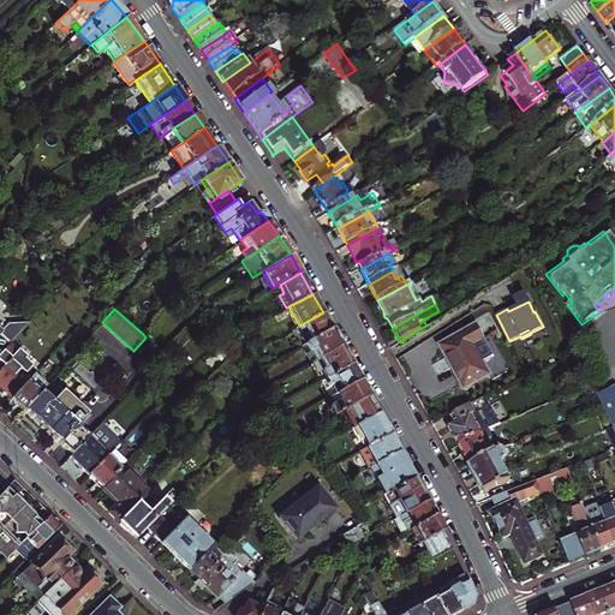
[(323,312),(299,326),(302,330),(306,328),(312,338),(330,328),(323,312)]
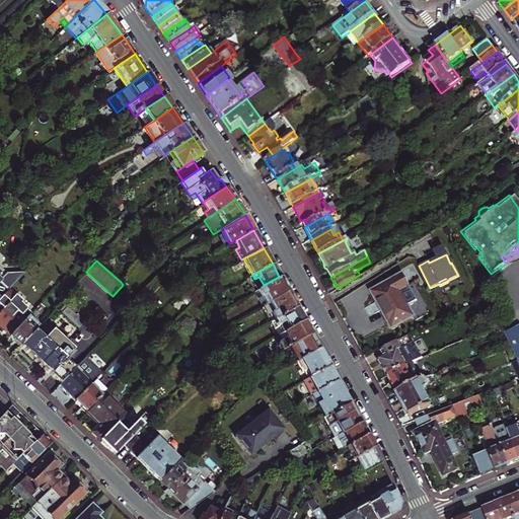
[(0,299),(9,289),(23,274),(6,275),(8,273),(7,273),(1,279),(0,277),(0,299)]
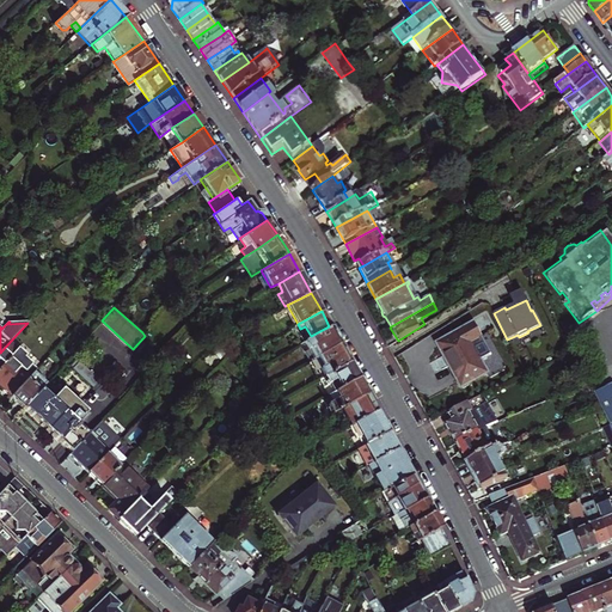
[(466,380),(485,369),(470,341),(477,336),(481,335),(473,322),(438,341),(457,377),(457,379),(459,383),(463,385),(466,383),(466,380)]
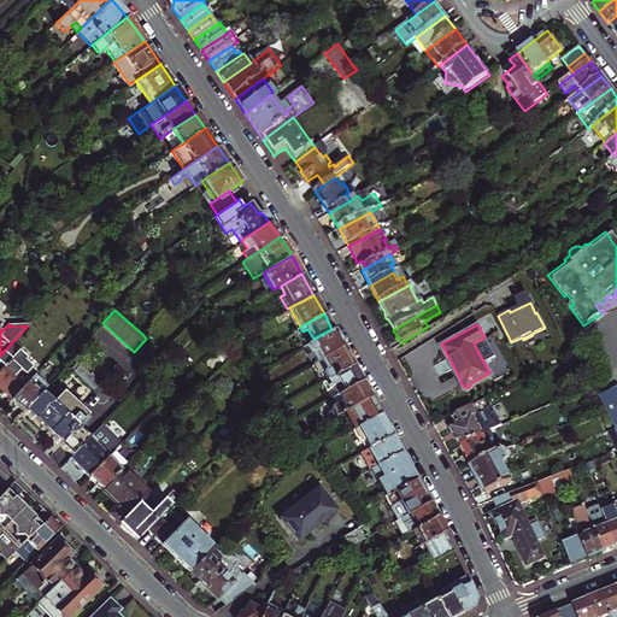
[(331,329),(313,339),(305,344),(309,351),(306,353),(311,363),(315,360),(319,359),(342,347),(331,329)]
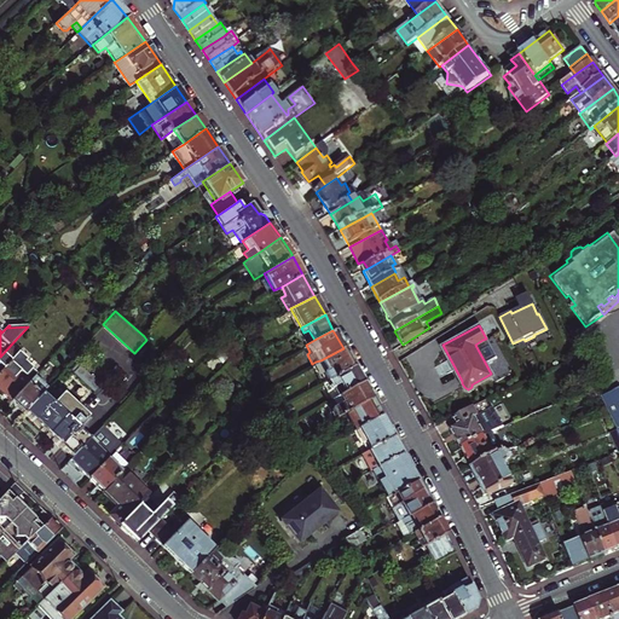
[(475,345),(491,374),(499,370),(482,340),(475,345)]
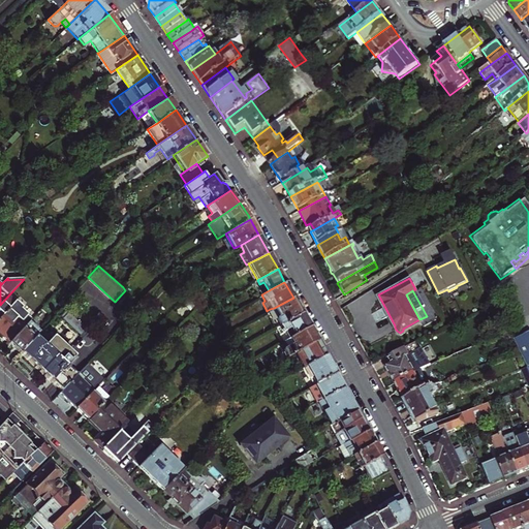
[(9,294),(0,305),(0,311),(3,314),(0,317),(0,334),(9,343),(30,320),(32,317),(22,309),(23,307),(9,294)]
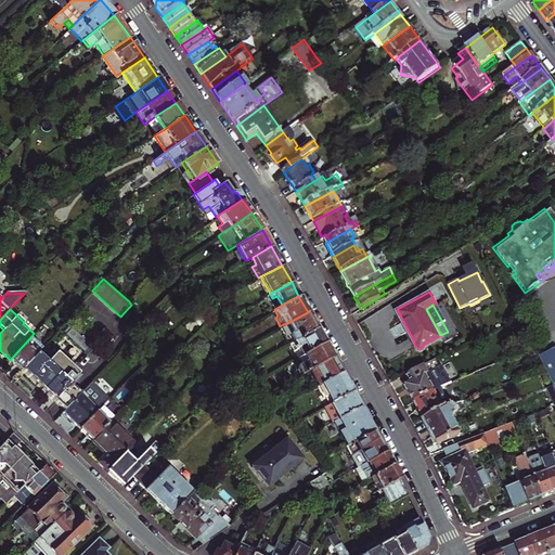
[(308,312),(287,323),(293,333),(289,334),(294,340),(297,339),(317,328),(308,312)]
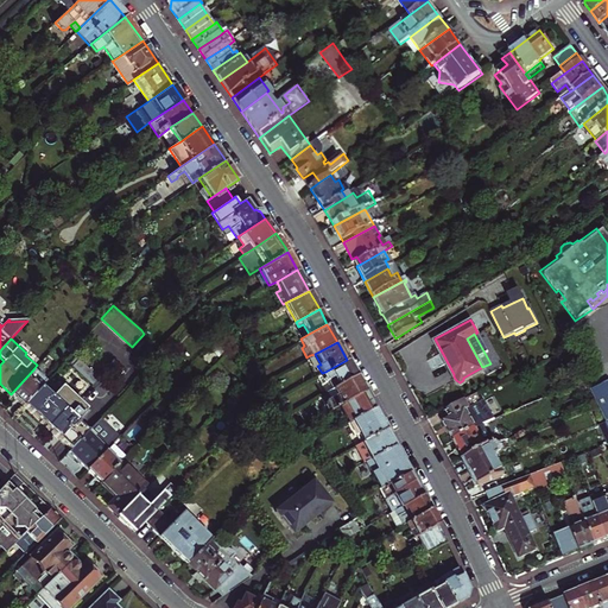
[(64,360),(46,379),(23,405),(70,450),(88,430),(76,419),(87,409),(81,403),(94,387),(92,385),(97,378),(74,356),(68,363),(64,360)]
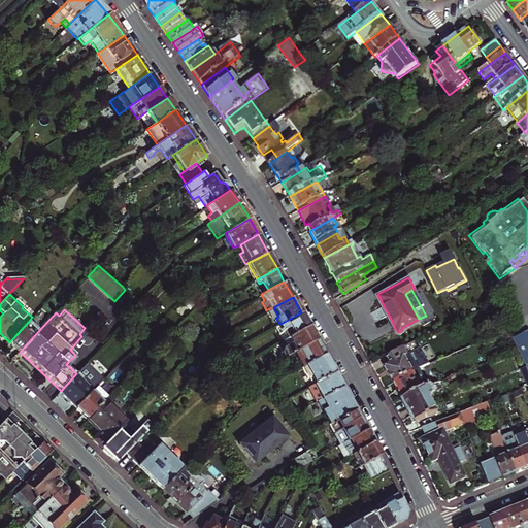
[(283,323),(290,336),(308,326),(301,312),(283,323)]
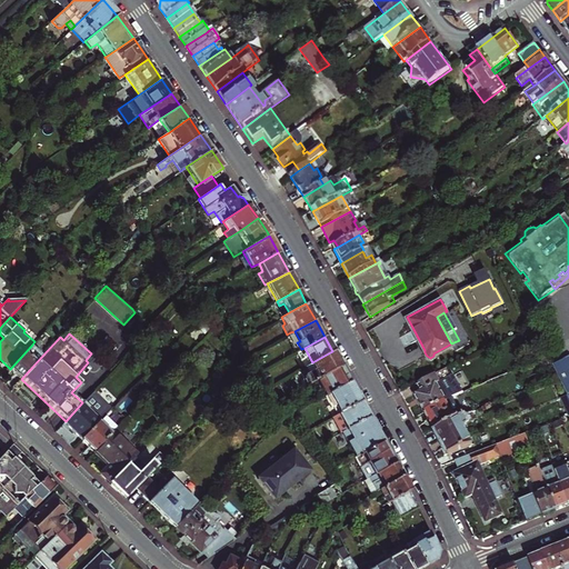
[(43,355),(32,345),(10,369),(21,379),(43,355)]
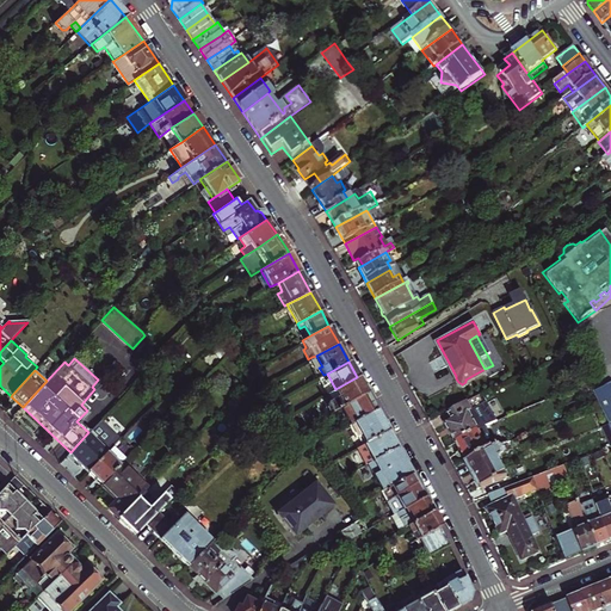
[(587,381),(582,371),(578,374),(582,383),(587,381)]
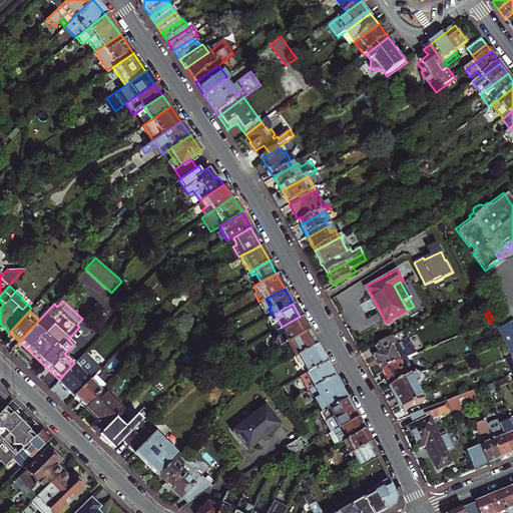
[(300,317),(282,327),(276,330),(279,337),(274,339),(277,347),(287,341),(307,330),(300,317)]
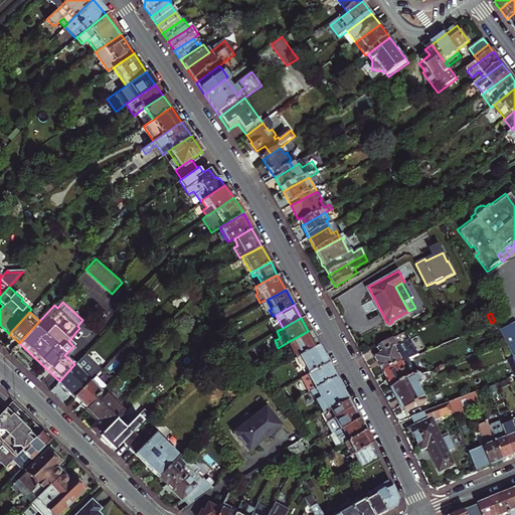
[(514,320),(499,329),(505,341),(514,361),(514,320)]
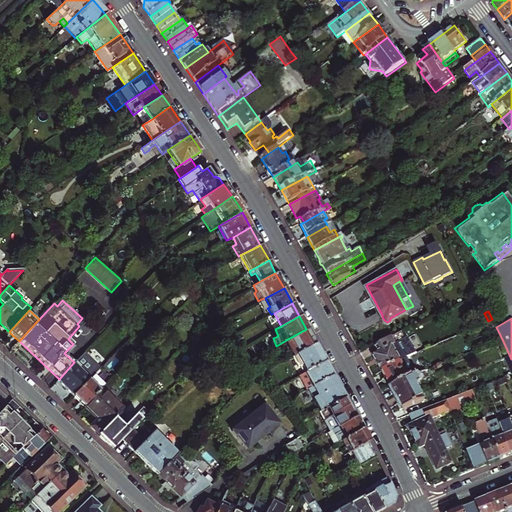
[(306,329),(286,340),(294,355),(314,344),(308,332),(306,329)]
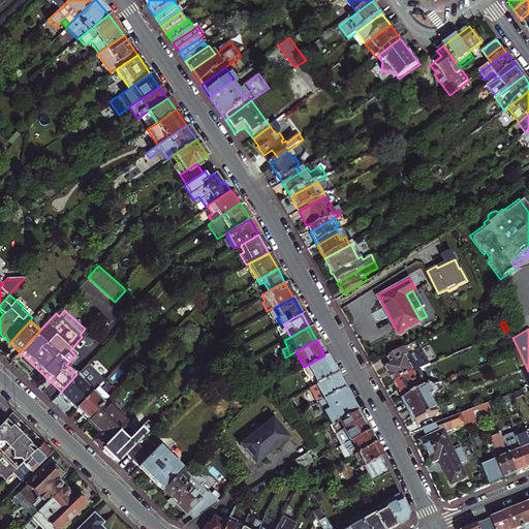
[(410,345),(414,352),(419,350),(415,343),(410,345)]
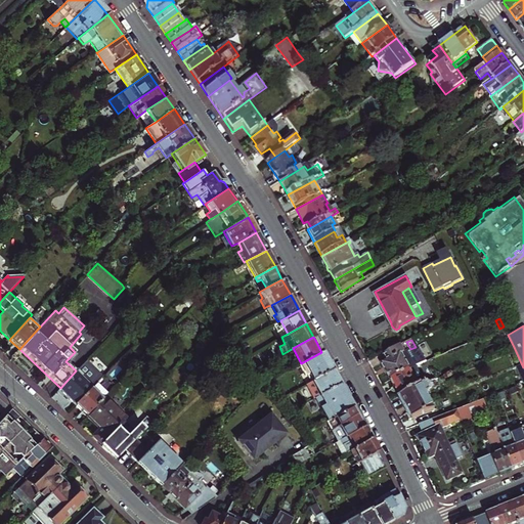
[(410,349),(406,342),(403,344),(384,354),(388,361),(382,364),(391,381),(417,367),(407,351),(410,349)]
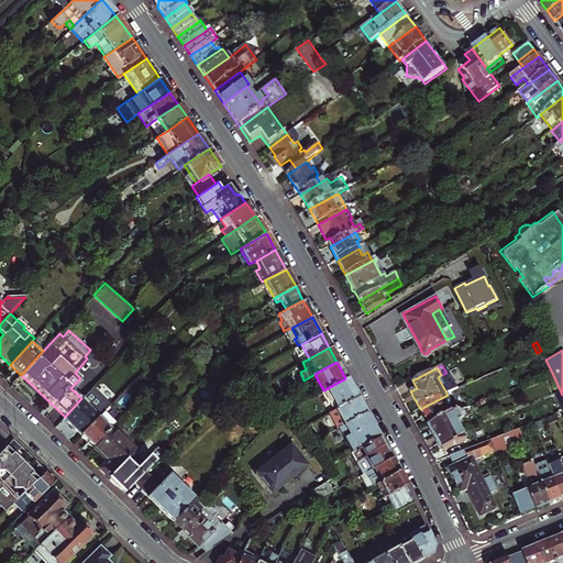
[(547,375),(559,399),(562,397),(562,395),(552,373),(547,375)]
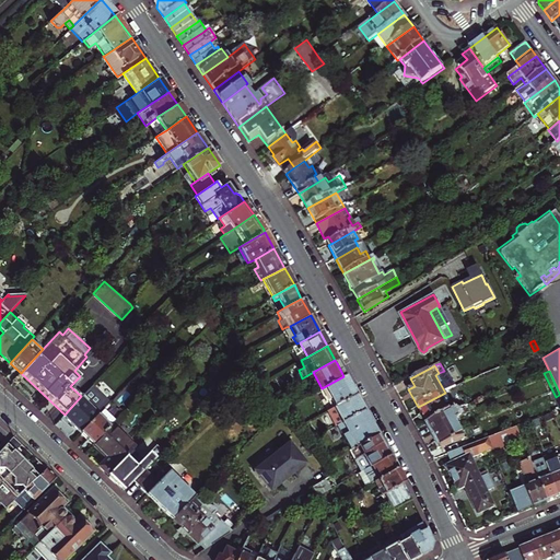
[(343,376),(322,388),(319,388),(326,400),(329,398),(334,406),(354,395),(343,376)]
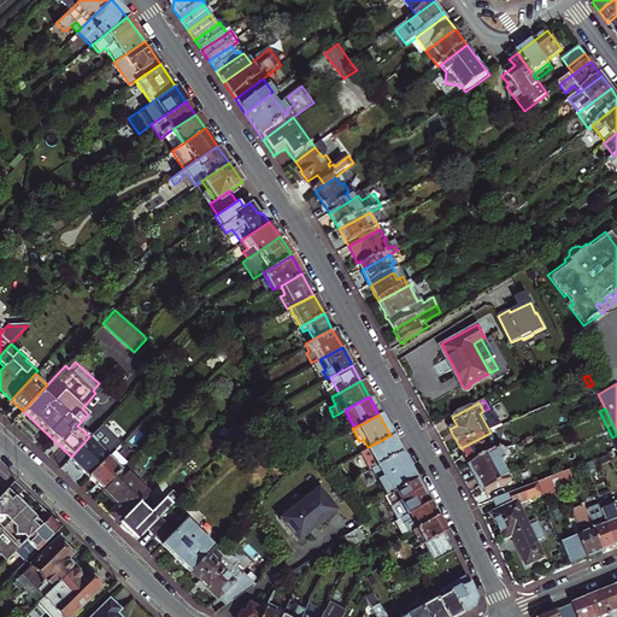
[(69,459),(87,477),(107,457),(122,442),(101,423),(89,436),(71,457),(69,459)]
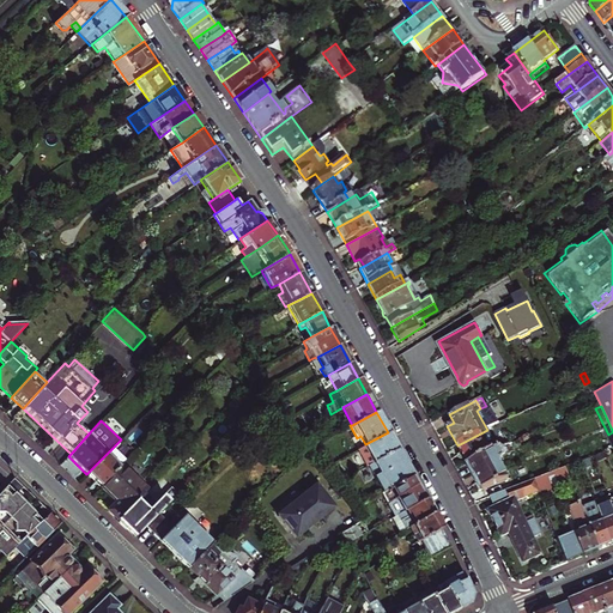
[(497,449),(487,430),(457,445),(468,465),(495,450),(497,449)]
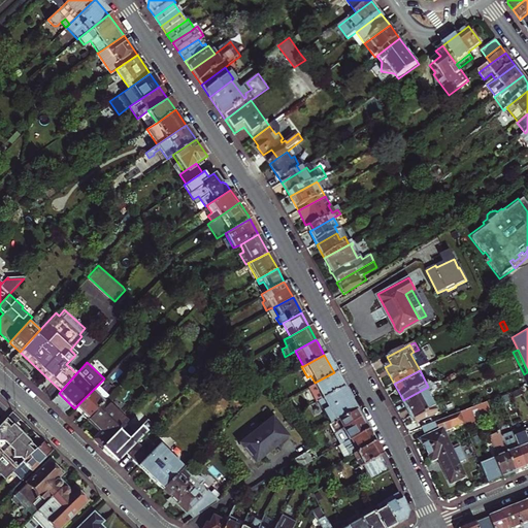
[(334,372),(315,383),(323,396),(328,393),(341,387),(334,372)]
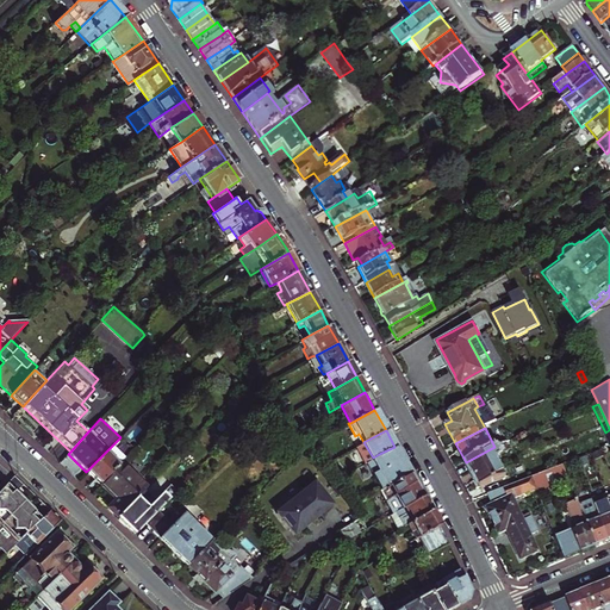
[(492,448),(466,462),(479,487),(506,477),(496,458),(504,453),(499,444),(495,447),(492,448)]
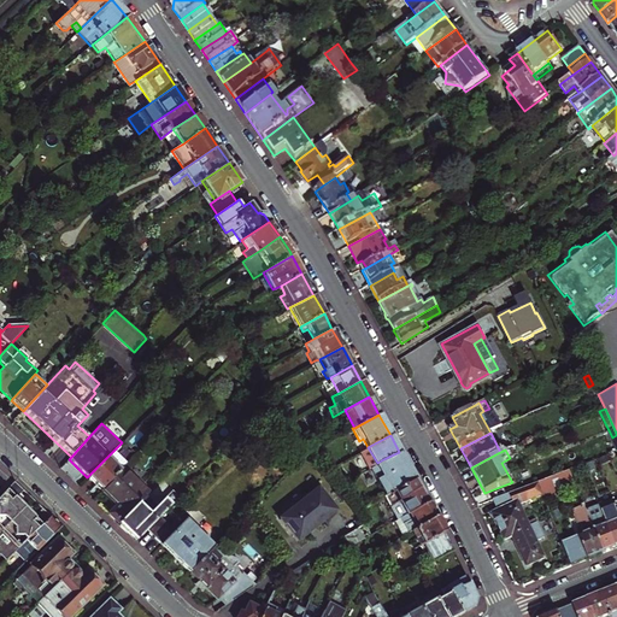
[(376,482),(383,495),(401,486),(415,479),(403,458),(399,452),(383,459),(377,463),(359,472),(368,487),(376,482)]
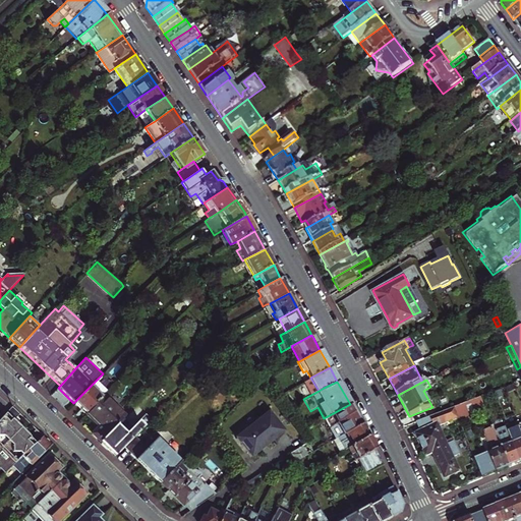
[(91,386),(73,403),(84,414),(101,397),(91,386)]
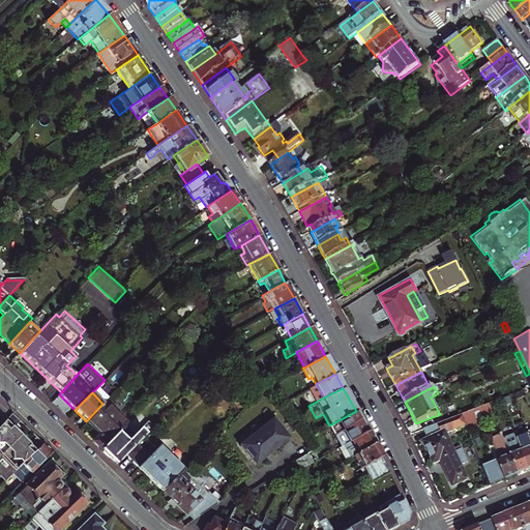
[(102,404),(86,421),(100,435),(93,442),(101,449),(123,427),(126,423),(105,402),(102,404)]
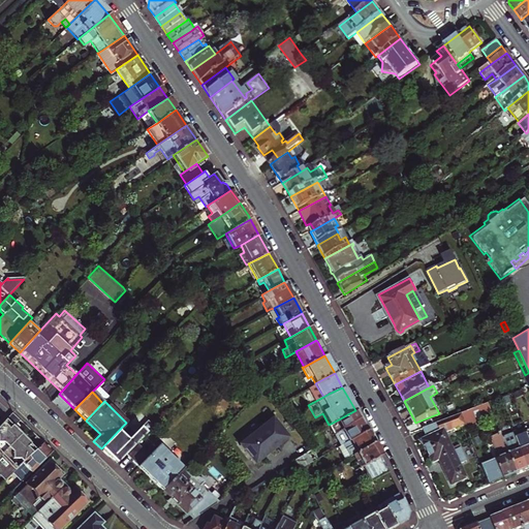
[(475,408),(462,414),(465,422),(467,428),(481,423),(475,408)]
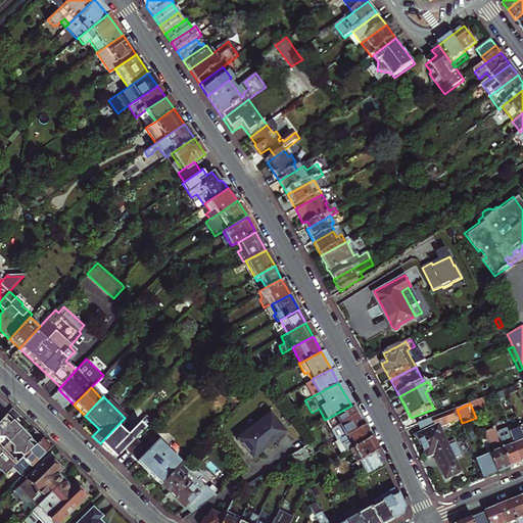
[(340,412),(325,420),(335,440),(338,438),(362,425),(351,406),(340,412)]
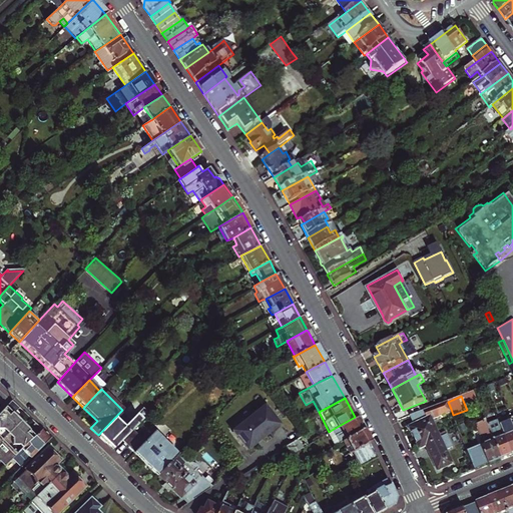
[(452,464),(446,451),(452,448),(446,436),(440,439),(430,418),(451,409),(448,402),(448,400),(409,415),(415,426),(410,428),(421,449),(427,446),(438,471),(452,464)]
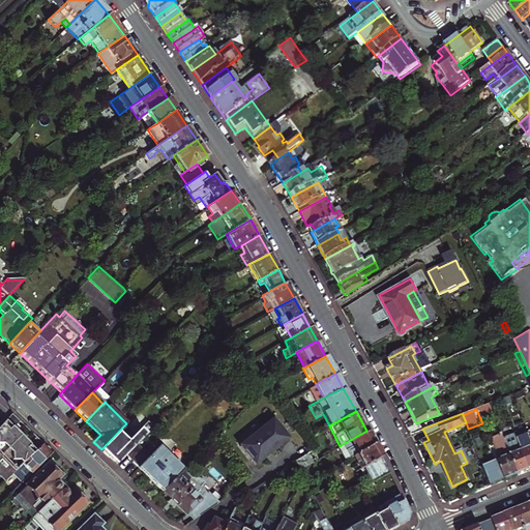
[(19,420),(11,414),(0,425),(0,455),(21,435),(12,427),(19,420)]
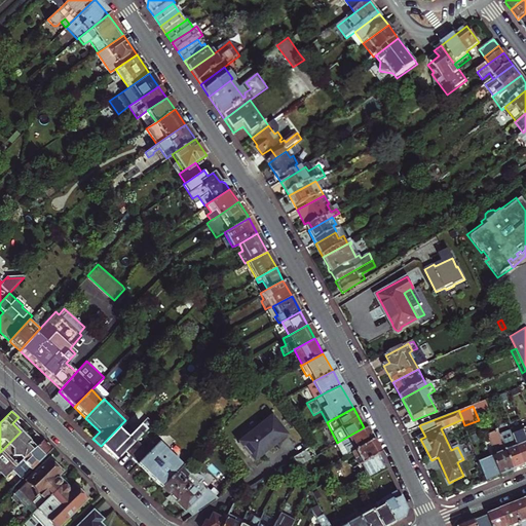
[(285,435),(269,415),(236,441),(252,460),(285,435)]
